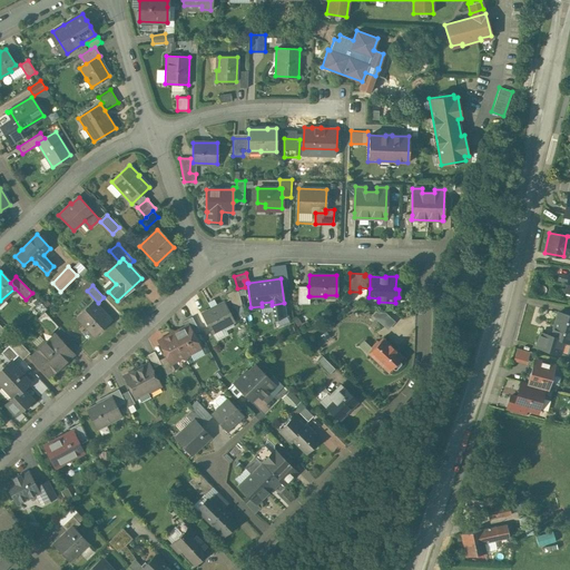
[(308,296),(308,286),(298,286),(297,304),(310,304),(310,296),(308,296)]
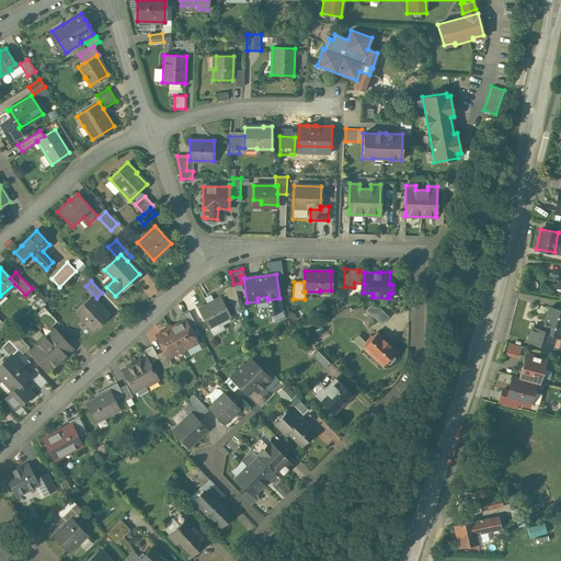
[(238,299),(233,284),(224,289),(230,302),(238,299)]
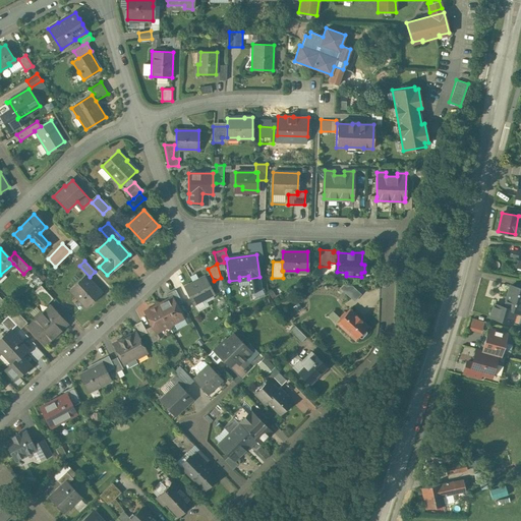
[(205,276),(184,286),(193,305),(214,294),(205,276)]
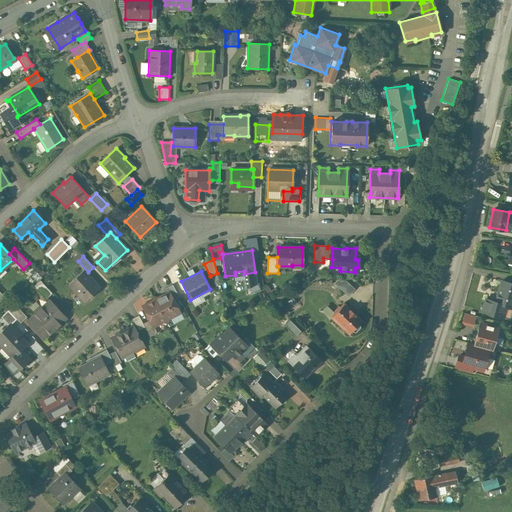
[(84,274),(83,273),(70,285),(84,301),(99,287),(86,273),(84,274)]
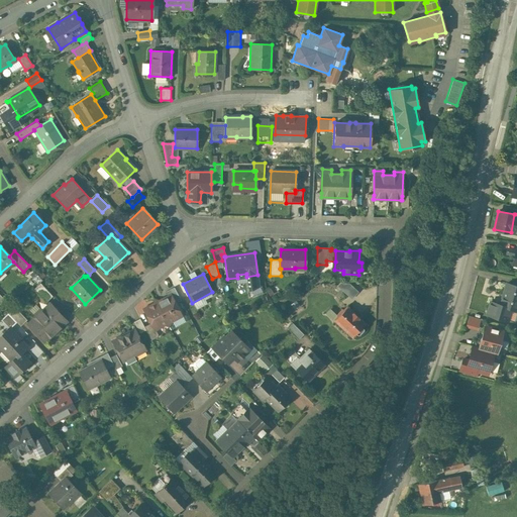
[(338,287),(352,299),(358,291),(345,279),(338,287)]
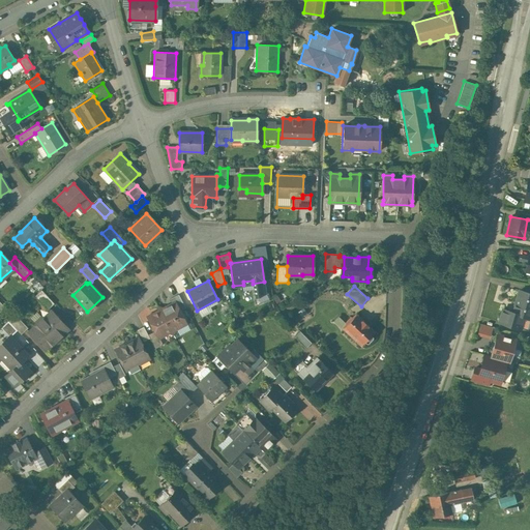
[(41,290),(34,296),(47,311),(54,303),(41,290)]
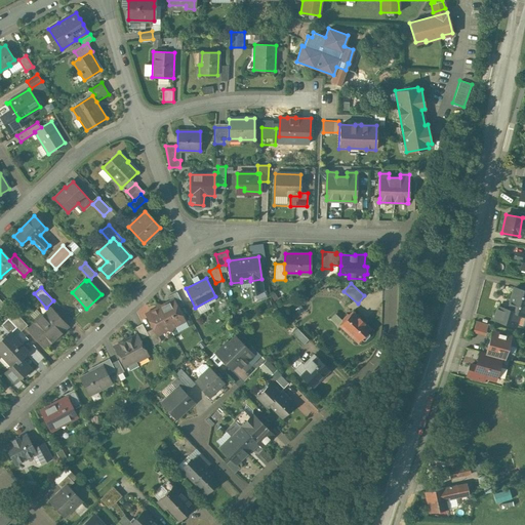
[(524,290),(515,288),(508,310),(519,313),(524,315),(524,314),(524,290)]
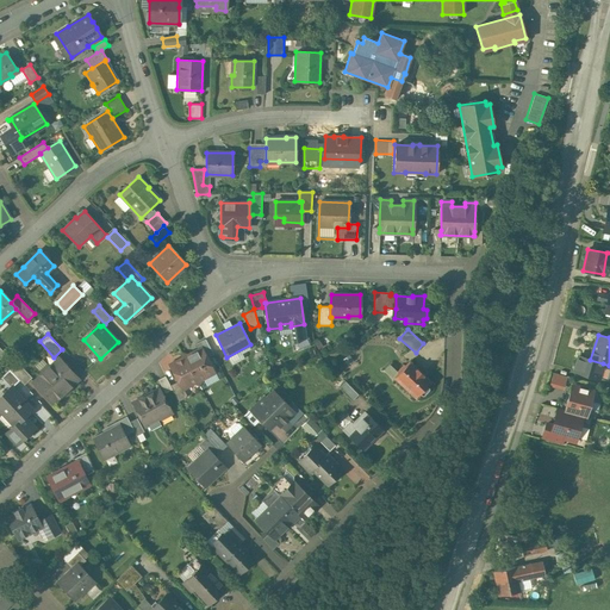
[(195,344),(198,350),(201,348),(206,358),(213,354),(205,338),(195,344)]
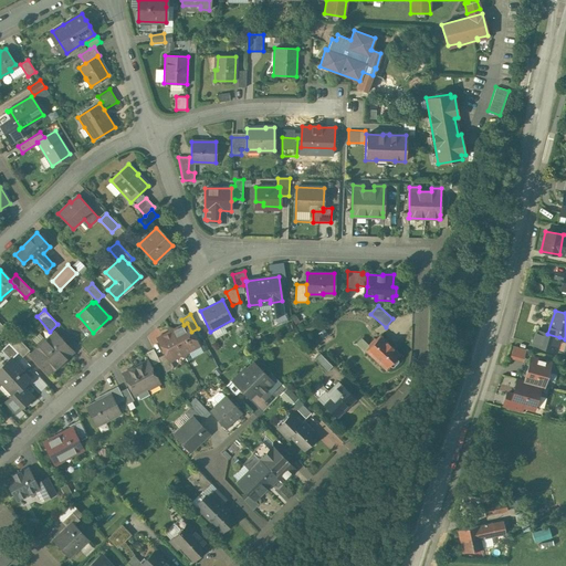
[(175,329),(170,328),(182,354),(192,348),(194,346),(198,343),(191,332),(187,323),(184,325),(175,329)]
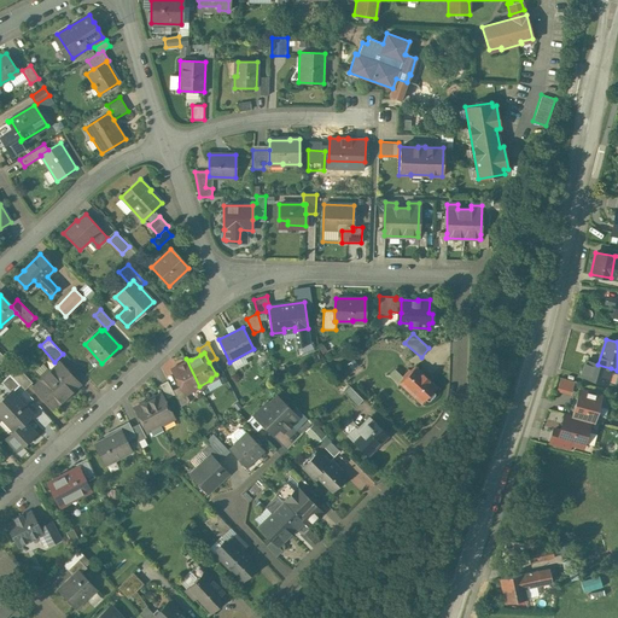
[(184,363),(172,369),(180,386),(185,394),(199,386),(186,359),(184,363)]
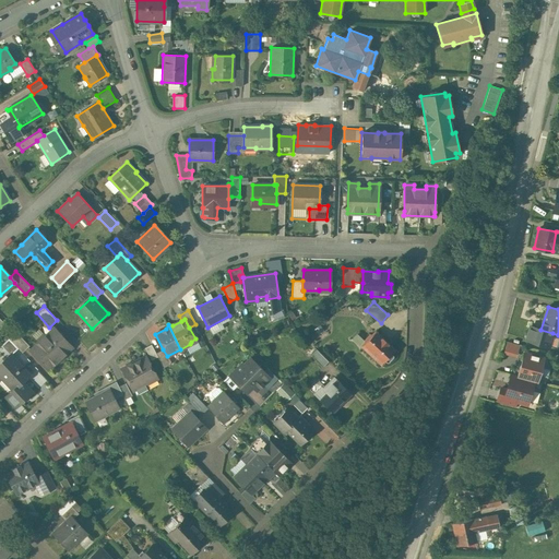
[(552,333),(540,330),(528,325),(524,339),(548,346),(552,333)]
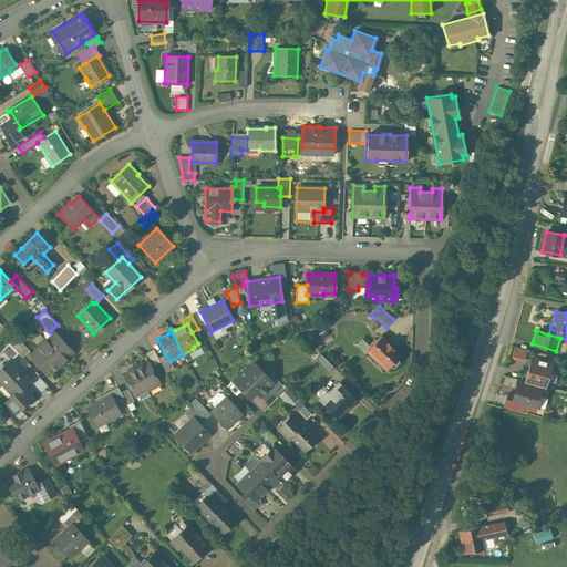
[(54,332),(42,344),(61,363),(73,352),(54,332)]
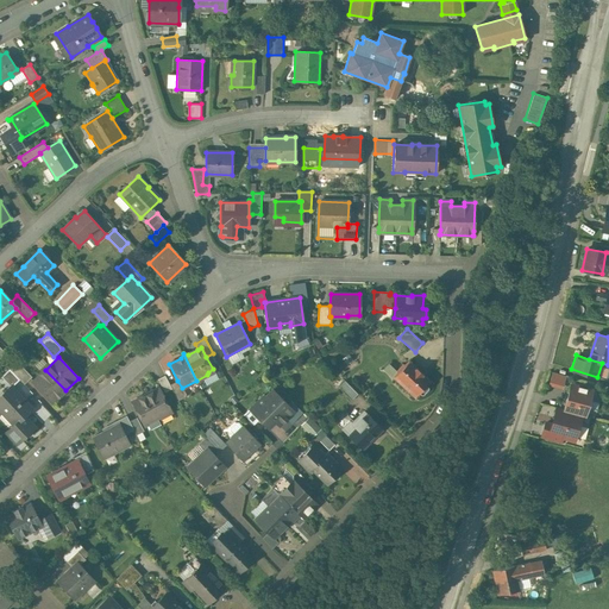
[(10,369),(19,380),(24,384),(32,377),(17,362),(10,369)]
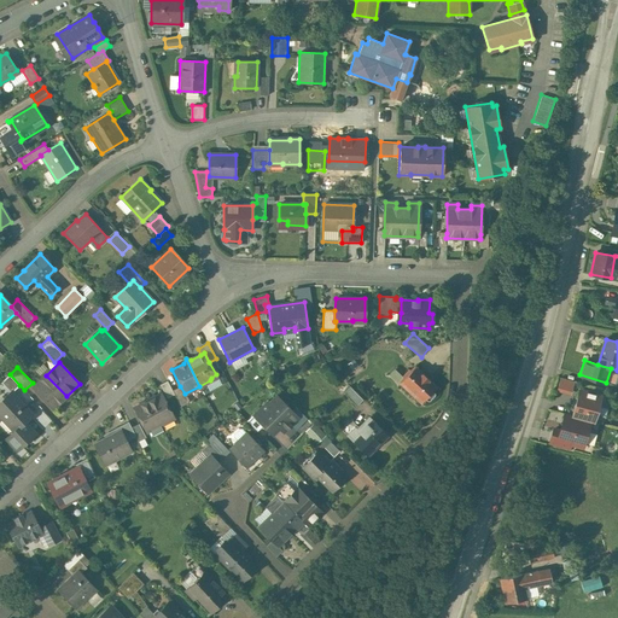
[(436,386),(415,367),(412,372),(409,369),(402,377),(404,379),(401,383),(404,388),(406,389),(409,392),(410,392),(420,402),(425,398),(427,401),(430,401),(435,395),(435,392),(432,390),(436,386)]
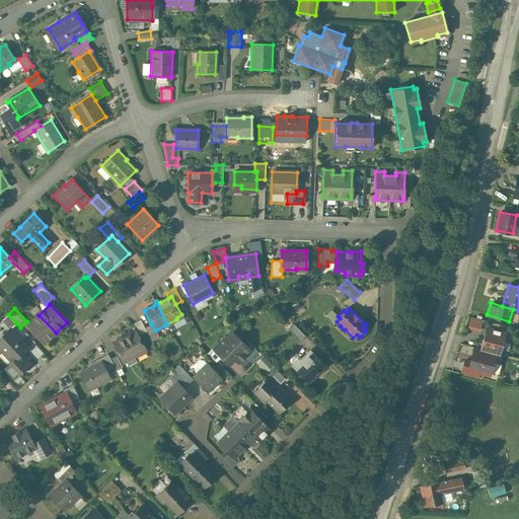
[(338,316),(331,310),(326,315),(336,323),(337,321),(340,318),(338,316)]
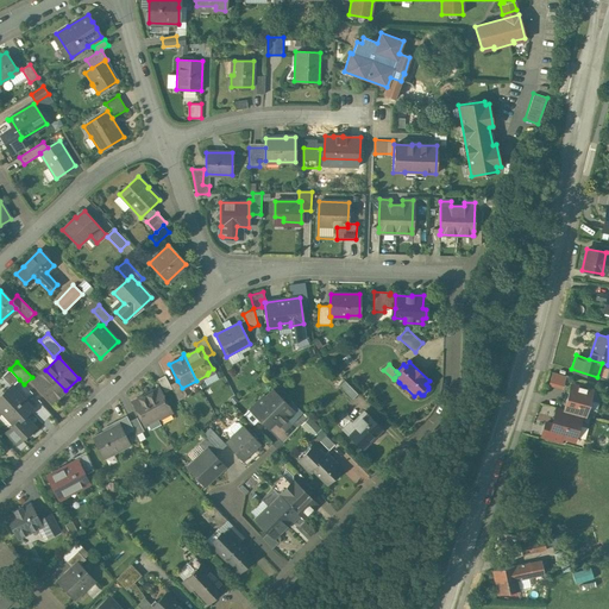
[(19,380),(10,369),(1,377),(8,384),(11,382),(13,384),(13,385),(19,380)]
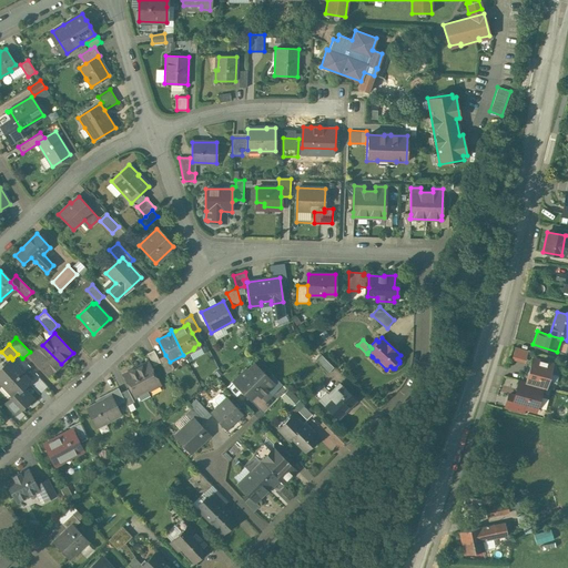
[(42,345),(30,356),(49,375),(61,364),(42,345)]
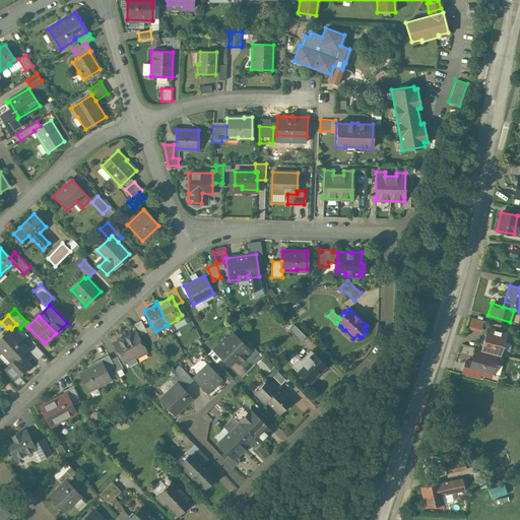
[(482,321),(471,318),(468,328),(479,332),(482,321)]
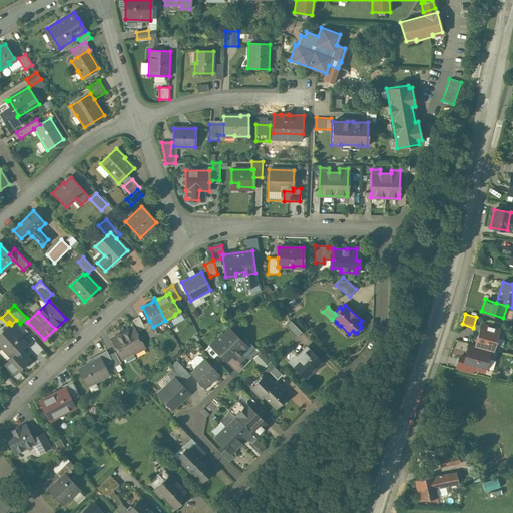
[(145,328),(143,324),(138,316),(132,320),(138,331),(145,328)]
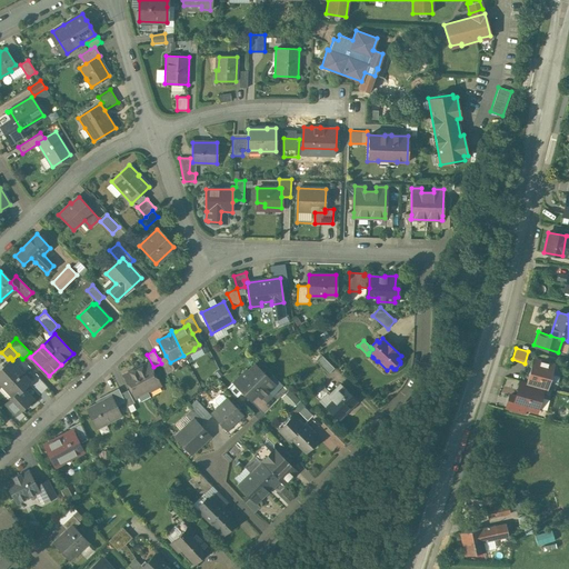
[(170,362),(166,356),(159,359),(161,363),(167,375),(172,371),(173,368),(170,362)]
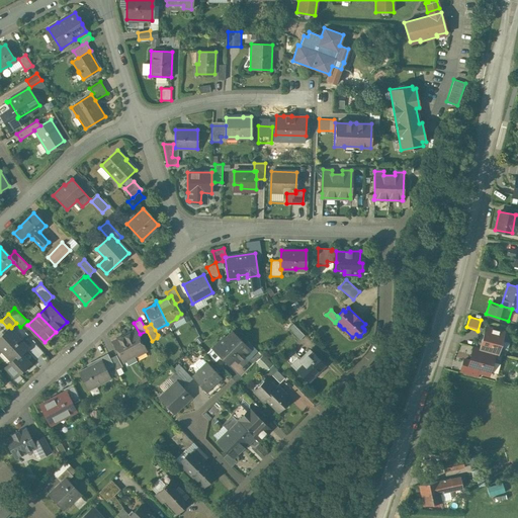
[(305,335),(292,324),(287,329),(298,340),(305,335)]
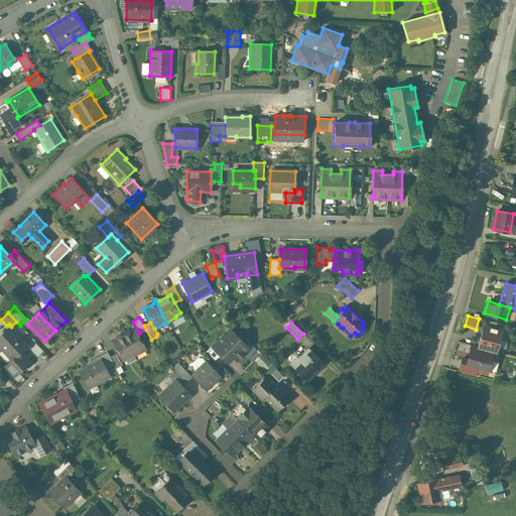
[(483,326),(477,348),(492,352),(492,353),(496,354),(502,331),(483,326)]
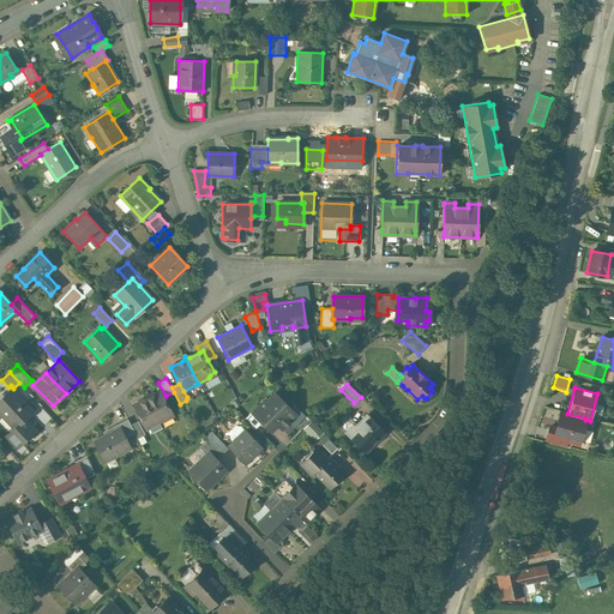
[(11,390),(0,399),(0,413),(14,428),(6,435),(17,447),(35,431),(24,420),(32,413),(11,390)]
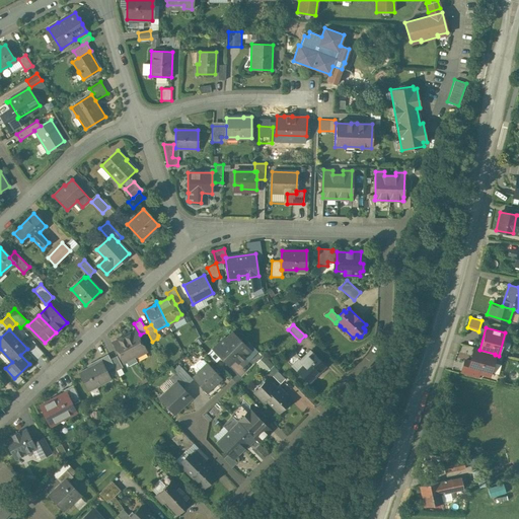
[(130,334),(124,337),(135,357),(146,351),(136,331),(130,335),(130,334)]
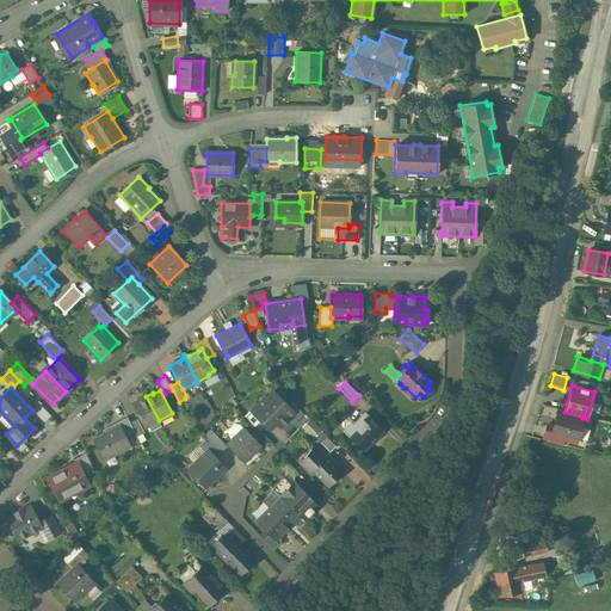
[(273,392),(266,399),(265,396),(252,408),(261,419),(260,420),(267,427),(271,427),(278,420),(283,425),(291,415),(288,412),(290,408),(273,392)]
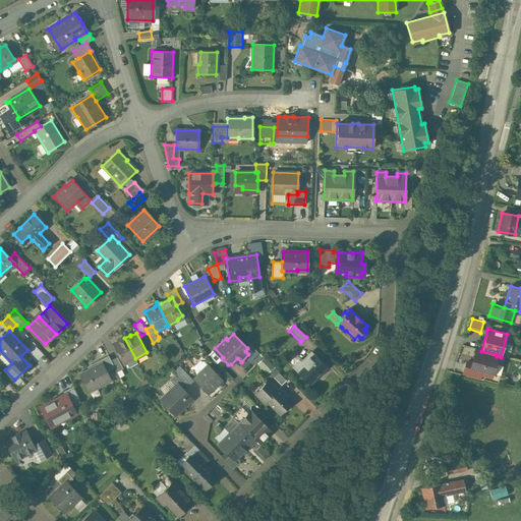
[(119,342),(113,345),(123,364),(135,358),(124,338),(118,341),(119,342)]
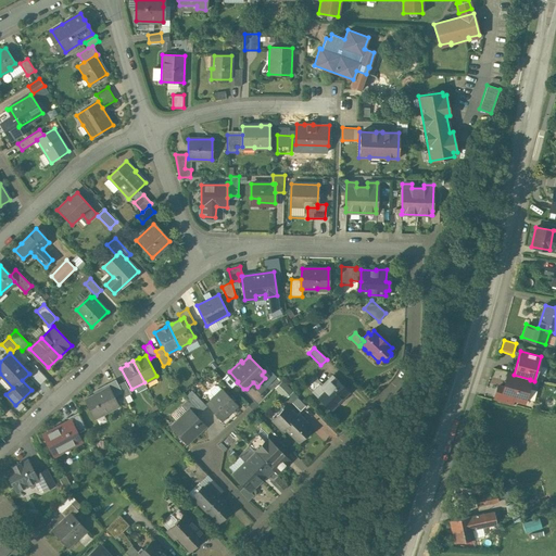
[(504,387),(498,386),(494,399),(512,403),(514,396),(525,400),(530,380),(530,379),(514,375),(507,373),(504,387)]
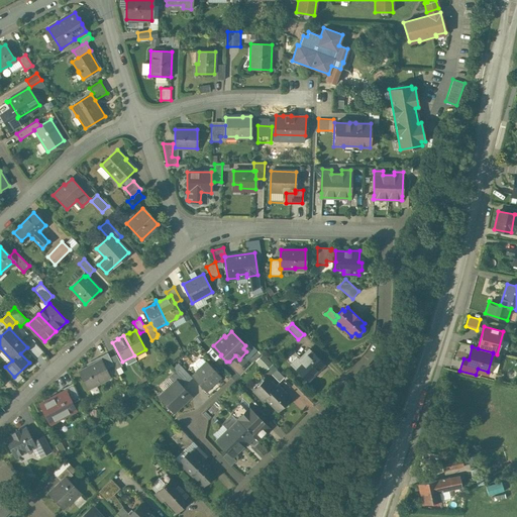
[(310,350),(300,360),(296,357),(290,364),(307,381),(324,365),(310,350)]
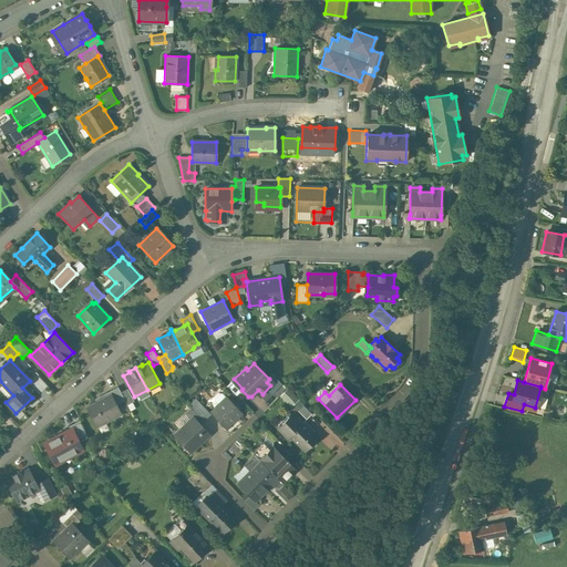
[(104,394),(106,397),(110,394),(115,404),(124,400),(121,392),(117,387),(104,394)]
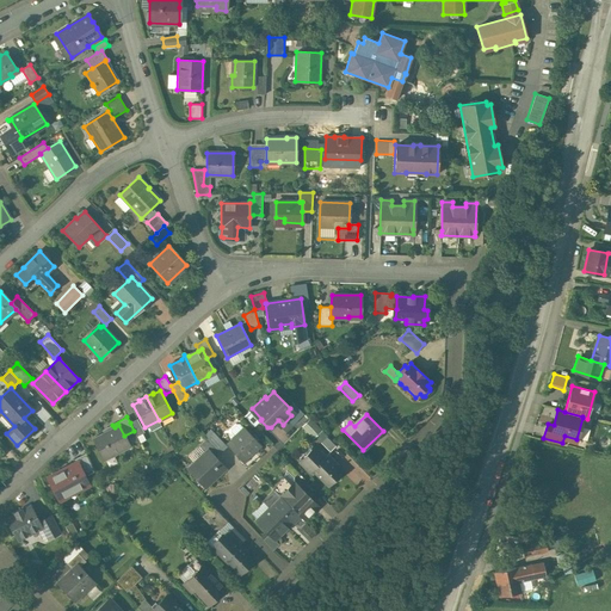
[(130,423),(134,431),(137,436),(144,432),(137,419),(130,423)]
